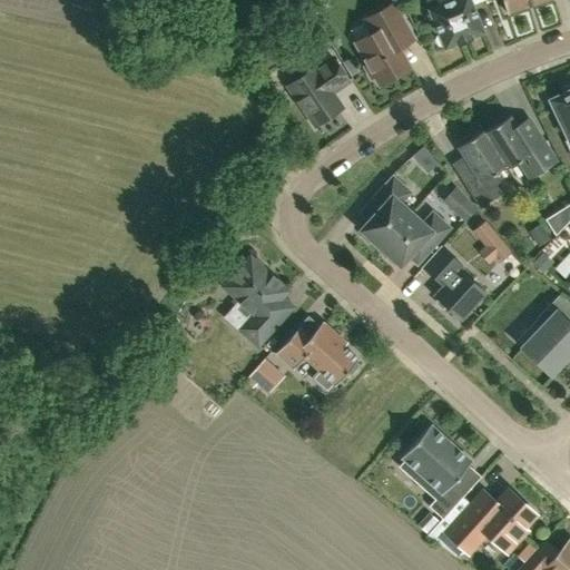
[(429,9),(445,48),(484,31),(472,5),(470,0),(438,0),(440,5),(429,9)]
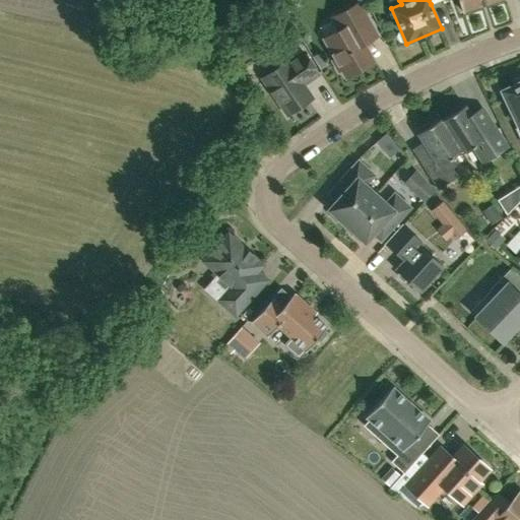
[(458,0),(462,11),(496,0),(458,0)]
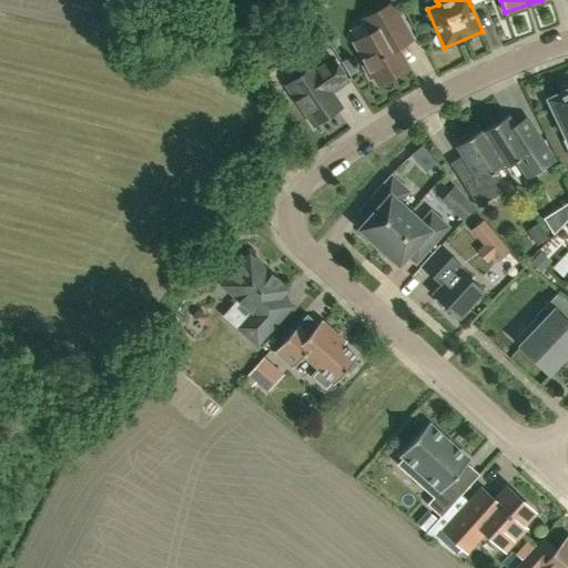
[(398,48),(414,40),(393,2),(372,14),(379,28),(354,42),(377,83),(408,67),(398,48)]
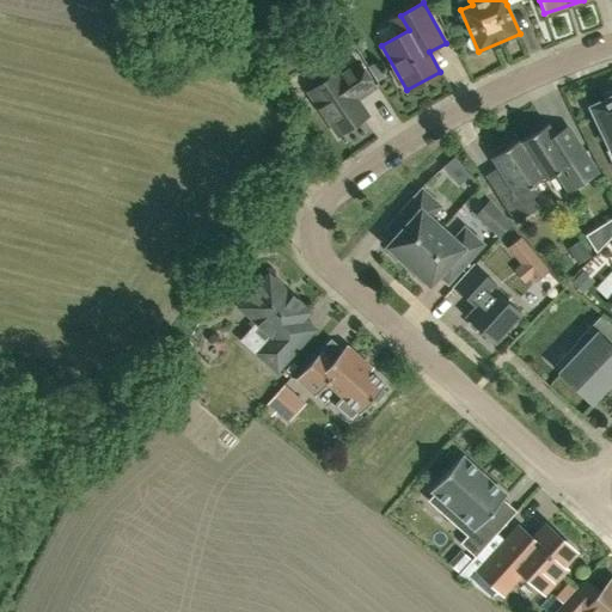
[(338,74),(337,72),(310,91),(340,134),(367,115),(355,98),(361,93),(362,96),(374,86),(357,61),(338,74)]
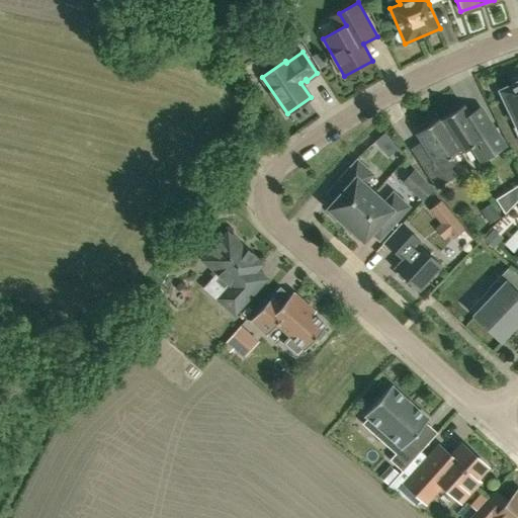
[(319,53),(311,57),(319,70),(326,65),(319,53)]
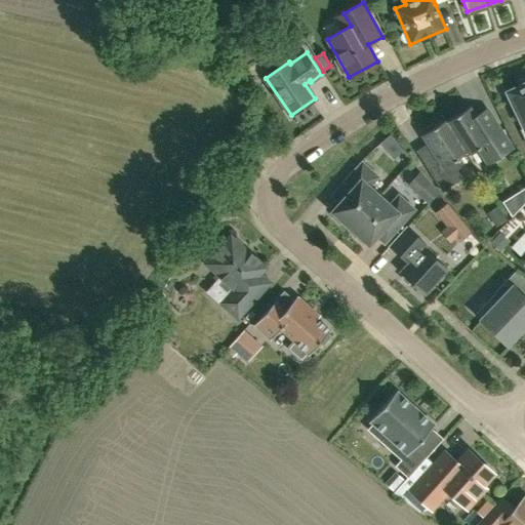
[(524,76),(519,80),(518,85),(507,91),(524,128),(524,127),(524,76)]
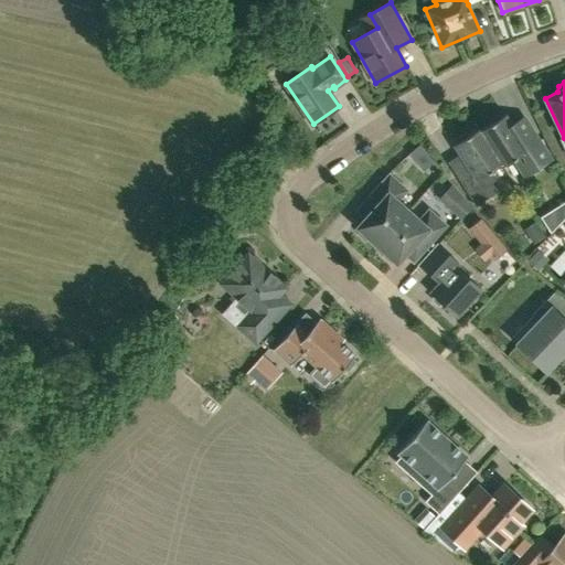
[(510,125),(503,116),(501,118),(498,117),(491,121),(490,125),(480,131),(502,166),(513,159),(525,178),(550,161),(545,152),(522,117),(510,125)]
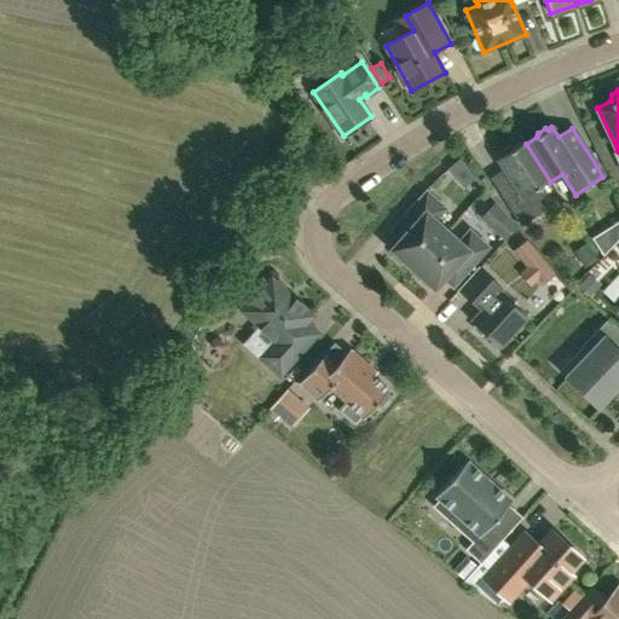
[(550,181),(526,144),(525,142),(513,150),(509,149),(502,154),(501,157),(497,158),(518,190),(503,198),(515,218),(521,226),(544,210),(538,201),(542,198),(536,189),(548,181),(549,183),(550,181)]
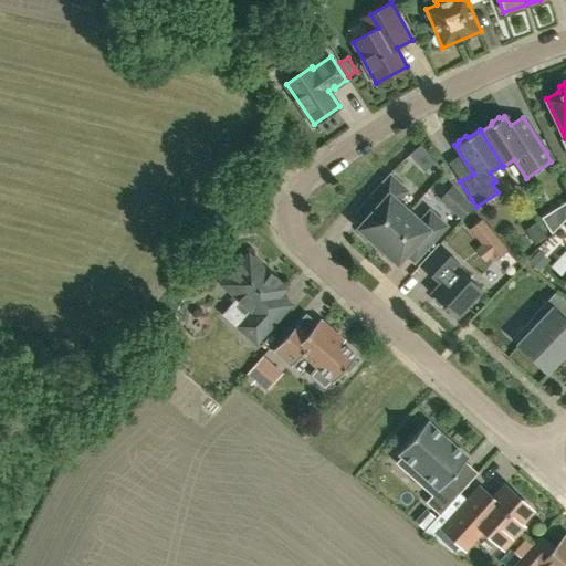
[(366,241),(370,240),(377,245),(408,211),(397,200),(406,190),(388,174),(368,196),(356,210),(366,219),(357,228),(359,229),(358,234),(366,241)]
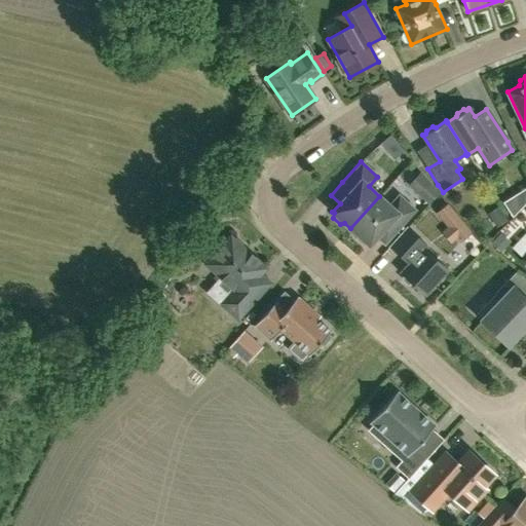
[(429,182),(418,195),(428,204),(439,193),(429,182)]
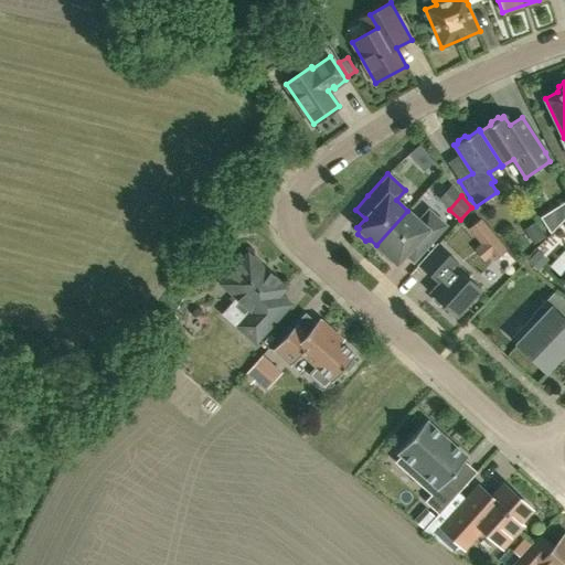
[(551,233),(564,217),(564,201),(542,219),(541,219),(551,233)]
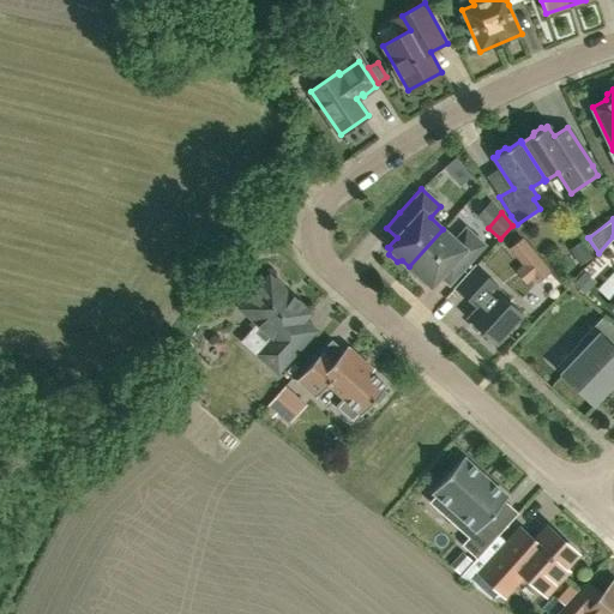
[(465,229),(456,240),(443,229),(409,266),(416,274),(416,278),(423,286),(429,284),(431,286),(440,276),(450,286),(485,246),(465,229)]
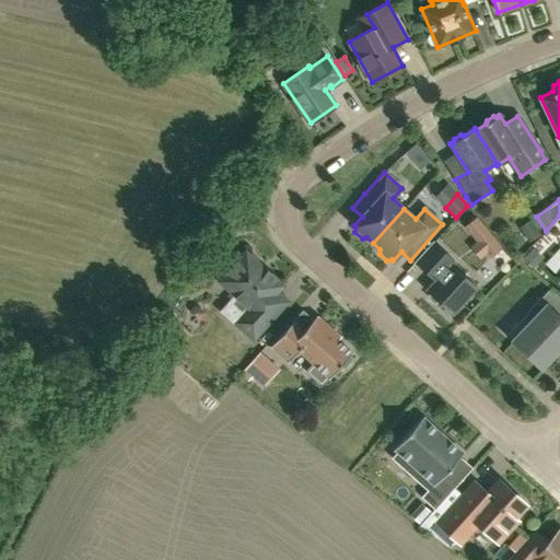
[(465,228),(477,243),(488,234),(476,219),(465,228)]
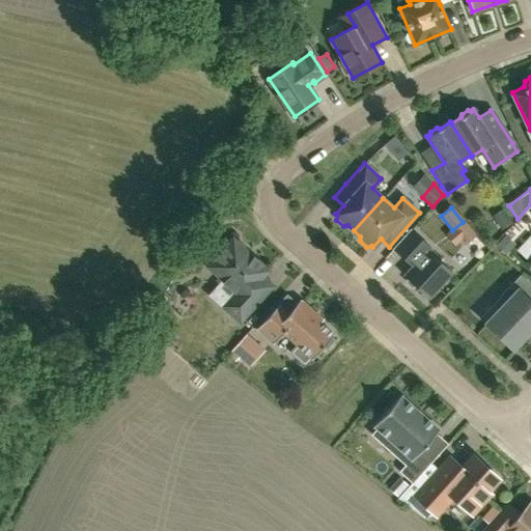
[(504,208),(492,216),(501,230),(512,223),(504,208)]
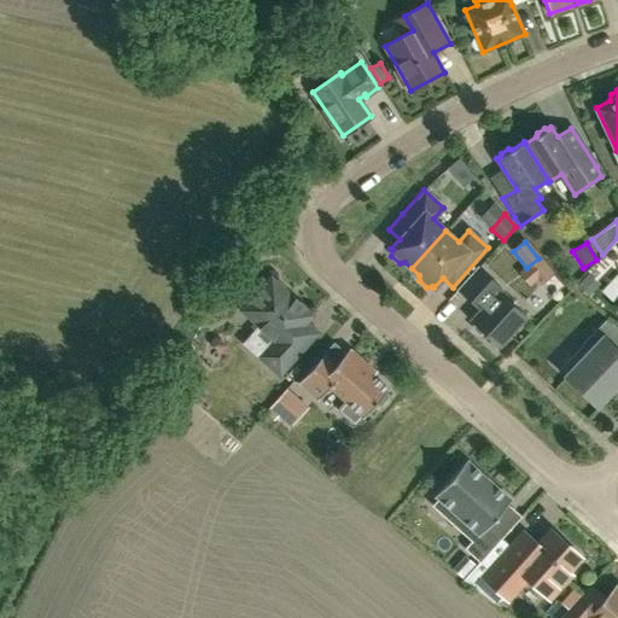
[(476,301),(484,308),(471,322),(497,347),(525,316),(499,292),(494,297),(485,290),(493,281),(478,267),(458,291),(472,304),(476,301)]
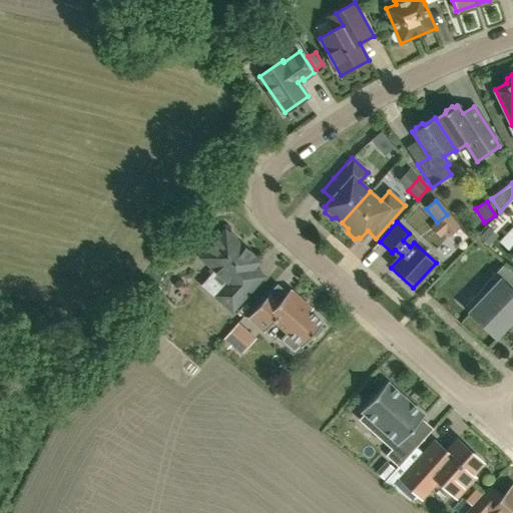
[(214,242),(200,258),(231,287),(219,301),(231,312),(264,277),(253,268),(259,262),(236,241),(235,238),(229,233),(227,233),(224,230),(221,233),(219,233),(213,239),(214,242)]
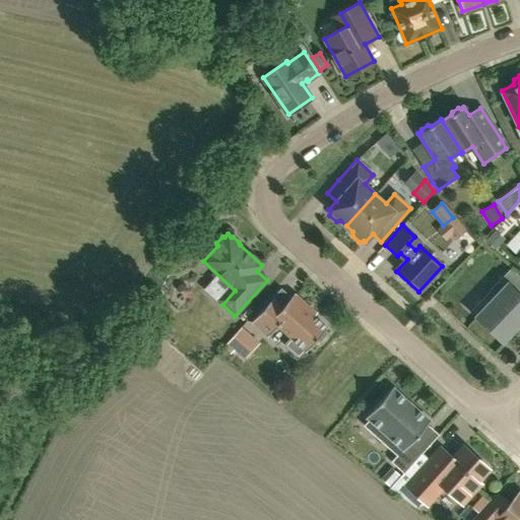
[(502,340),(519,320),(519,296),(519,295),(519,276),(511,268),(490,290),(496,297),(476,316),(502,340)]
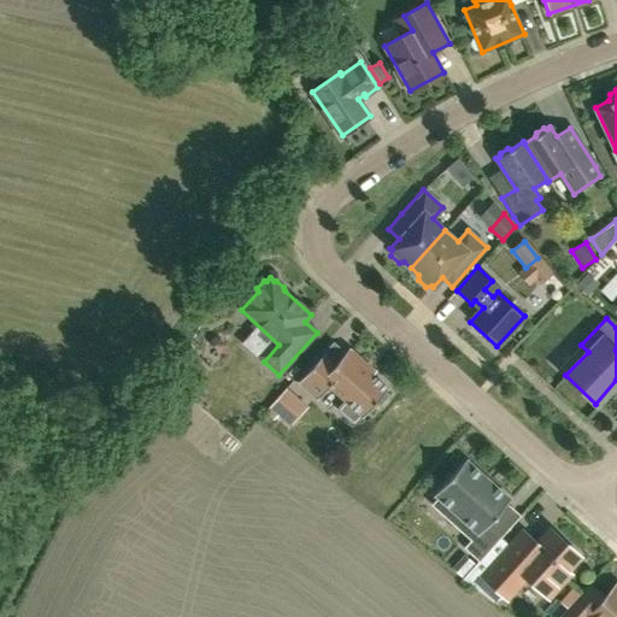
[(299,382),(318,400),(329,388),(345,401),(336,410),(353,425),(362,417),(372,406),(376,409),(388,395),(385,393),(388,389),(364,368),(368,364),(348,348),(335,363),(324,353),(299,382)]
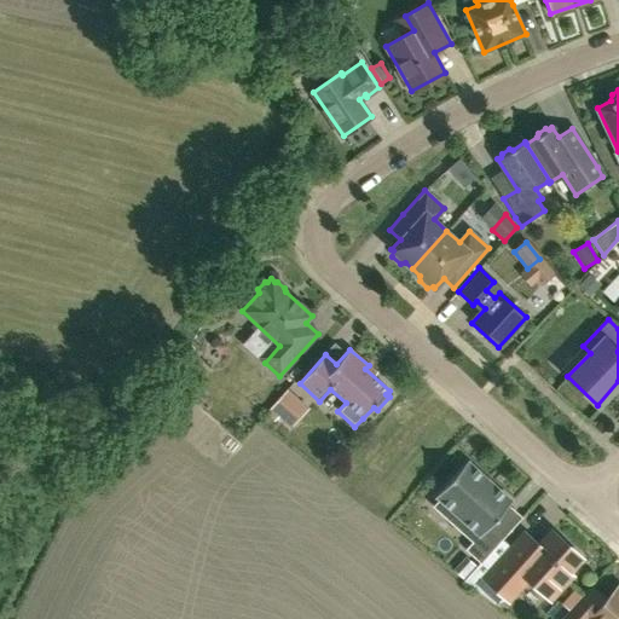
[(293,380),(266,410),(288,428),(314,398),(293,380)]
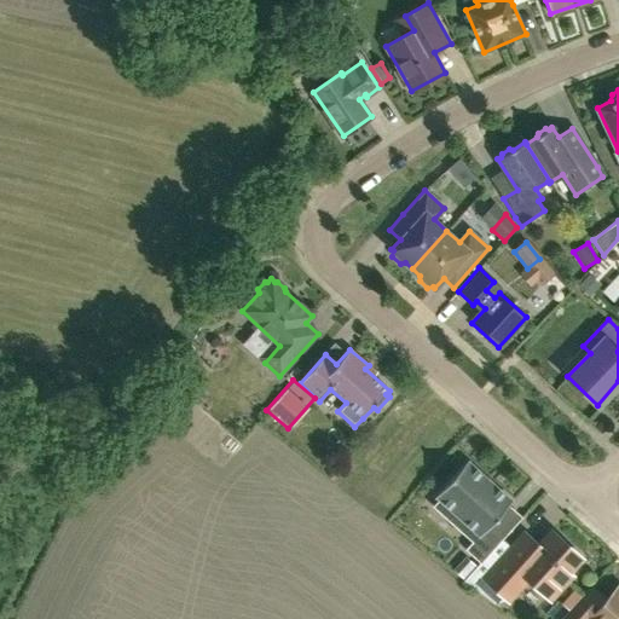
[(489,526),(512,501),(467,461),(435,496),(479,534),(466,550),(480,563),(503,539),(489,526)]
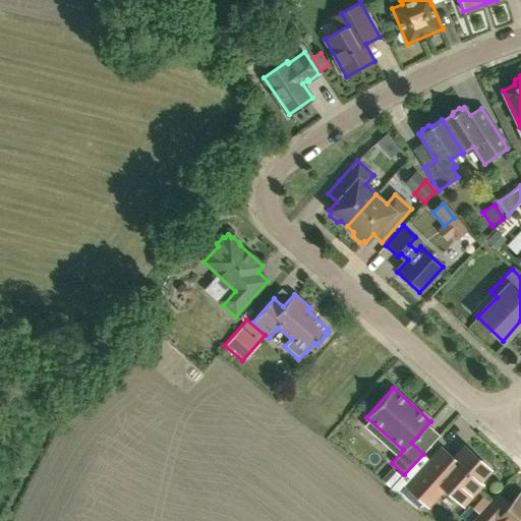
[(441,449),(430,461),(407,486),(427,506),(444,487),(463,505),(481,485),(477,481),(488,469),(465,448),(454,460),(441,449)]
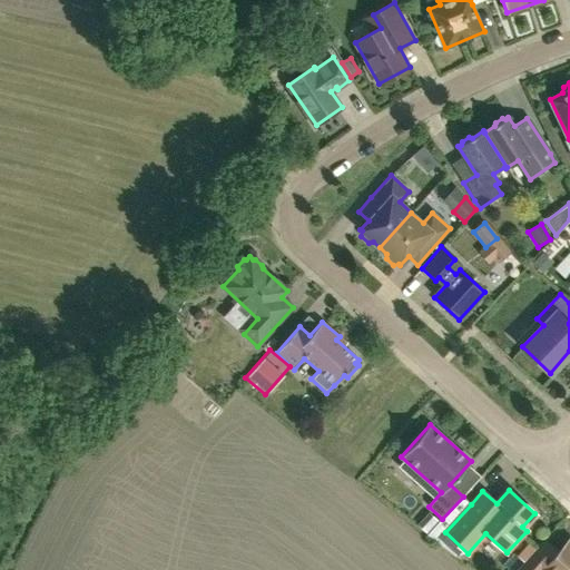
[(429,512),(419,524),(428,533),(439,521),(429,512)]
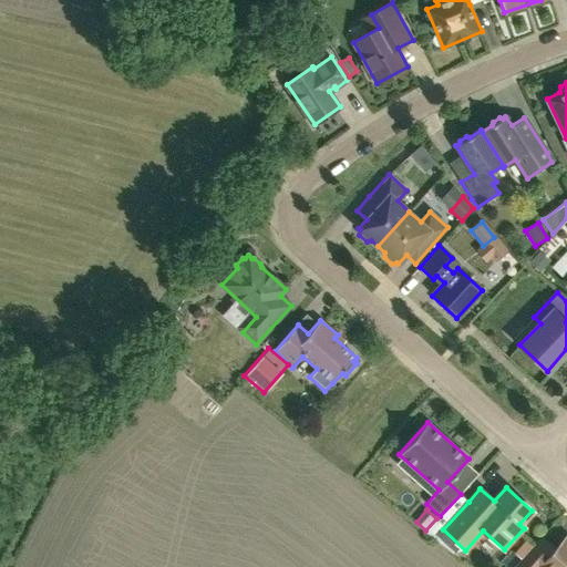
[(566,566),(566,536),(555,549),(540,537),(533,546),(526,554),(521,559),(513,566),(566,566)]
